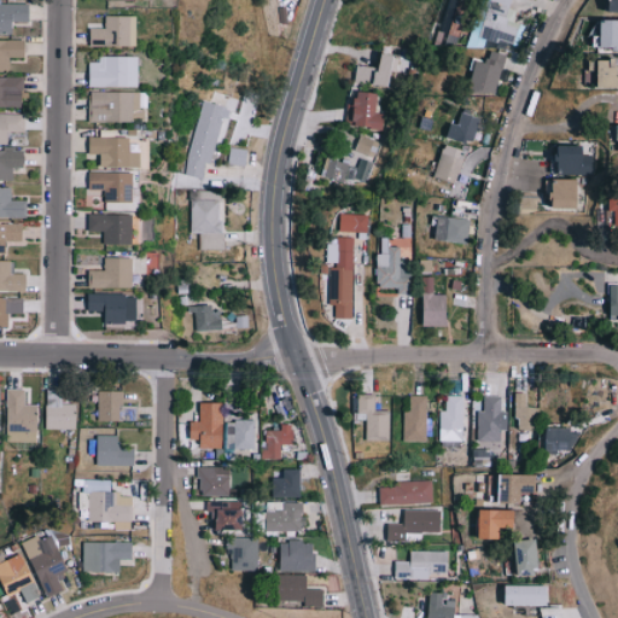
[(512,41),(518,22),(512,21),(514,10),(507,7),(508,0),(487,0),(477,36),(495,42),(496,38),(512,41)]
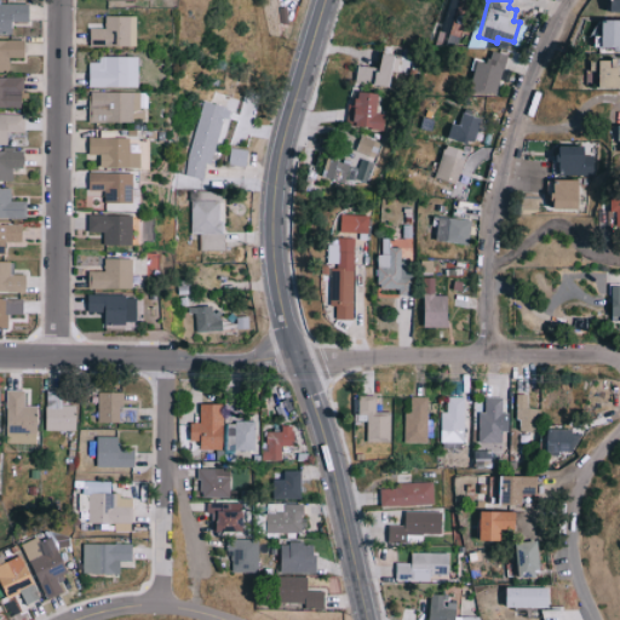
[(29,5),(0,4),(0,33),(12,34),(12,21),(29,21),(29,5)]
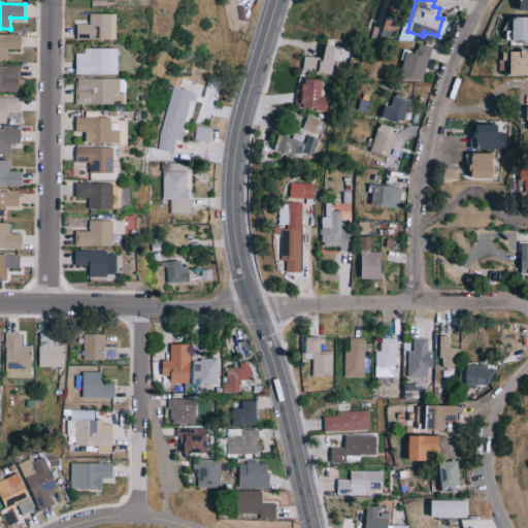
[(110,39),(111,12),(86,12),(86,23),(71,23),(71,38),(110,39)]
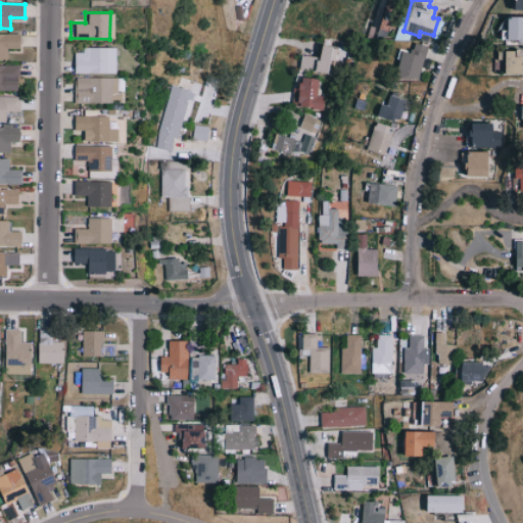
[(522,41),(522,14),(498,15),(500,42),(522,41)]
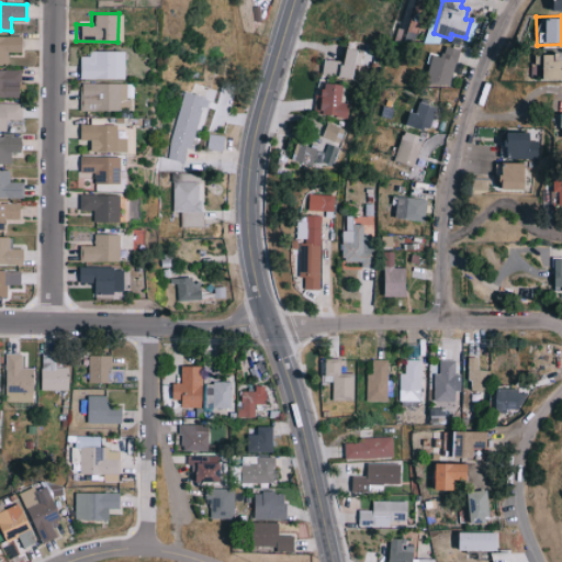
[(23,52),(23,36),(0,35),(0,63),(8,63),(8,52),(23,52)]
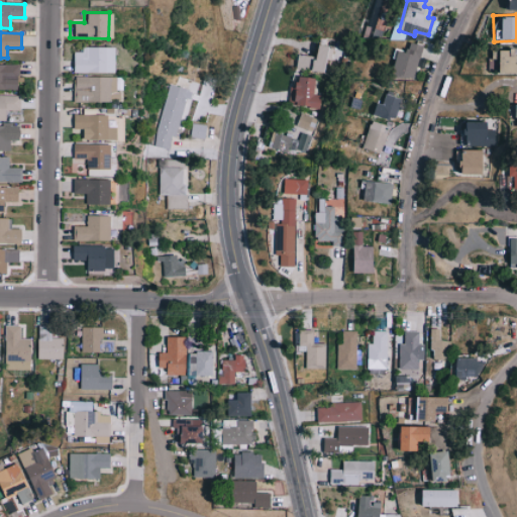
[(403,52),(394,49),(388,74),(411,80),(420,45),(405,41),(403,52)]
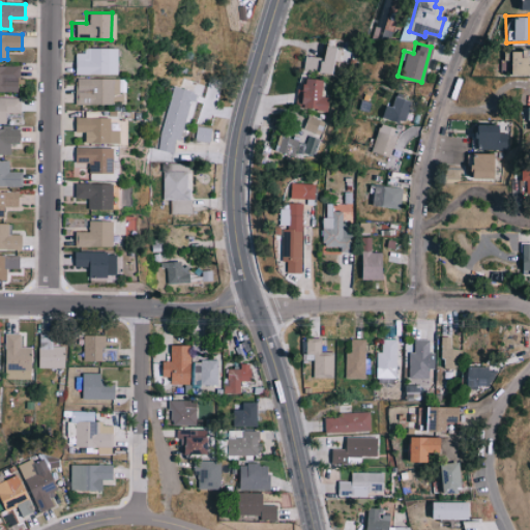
[(299,70),(329,74),(330,60),(339,61),(340,48),(315,46),(314,57),(301,55),(299,70)]
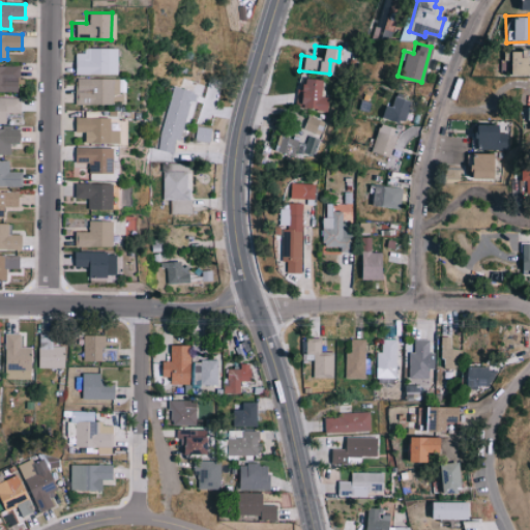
[(114,74),(114,48),(81,48),(81,53),(71,53),(71,74),(114,74)]
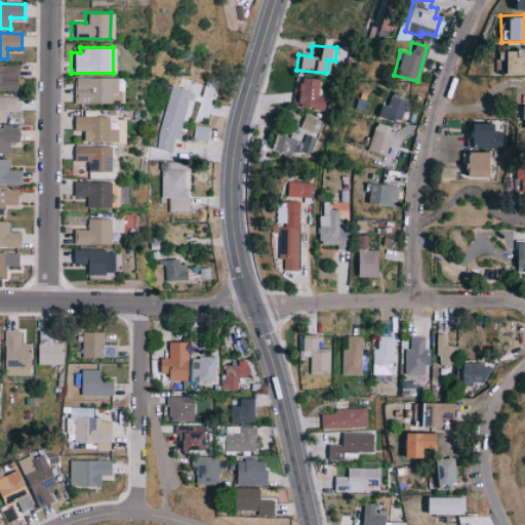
[(523,74),(523,65),(518,64),(518,49),(499,49),(498,73),(523,74)]
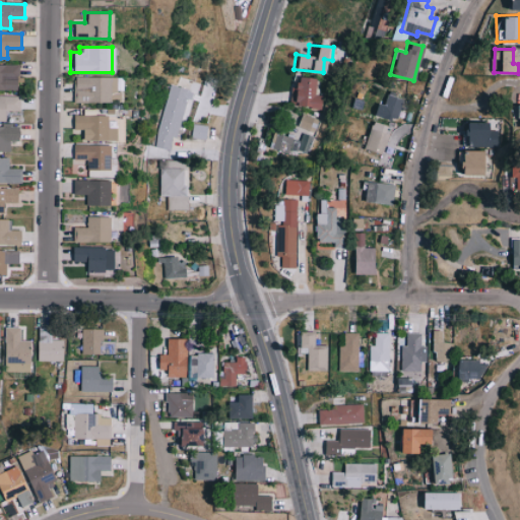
[(0,89),(19,89),(19,64),(0,63),(0,89)]
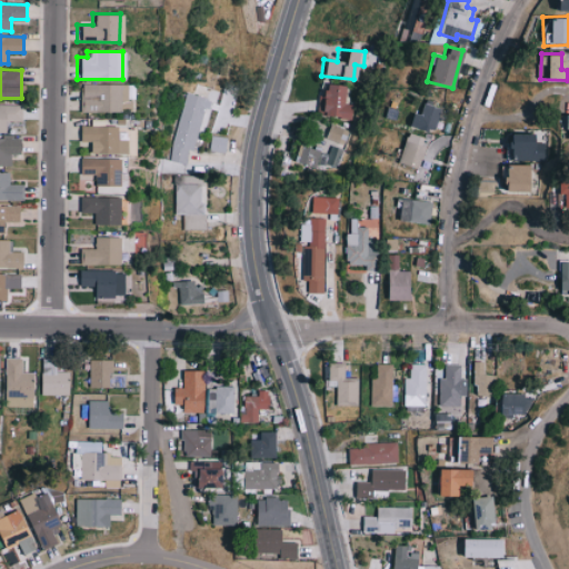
[(125,85),(79,83),(78,108),(118,109),(118,101),(123,101),(125,85)]
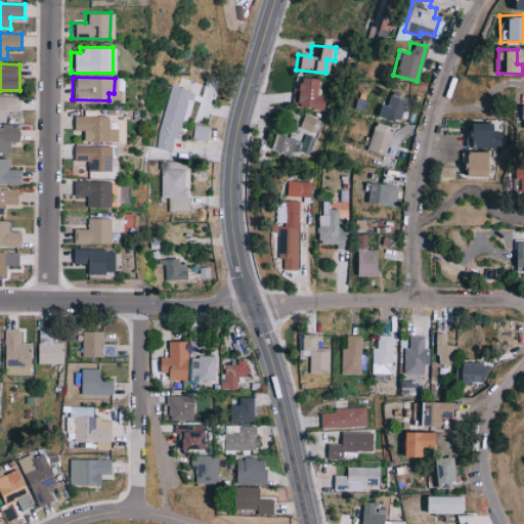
[(323,96),(316,95),(317,79),(290,78),(289,106),(322,107),(323,96)]
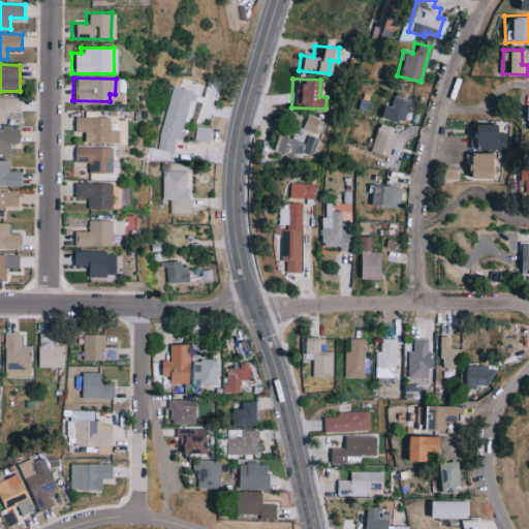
[(190,90),(170,86),(157,149),(169,152),(173,137),(179,139),(190,90)]
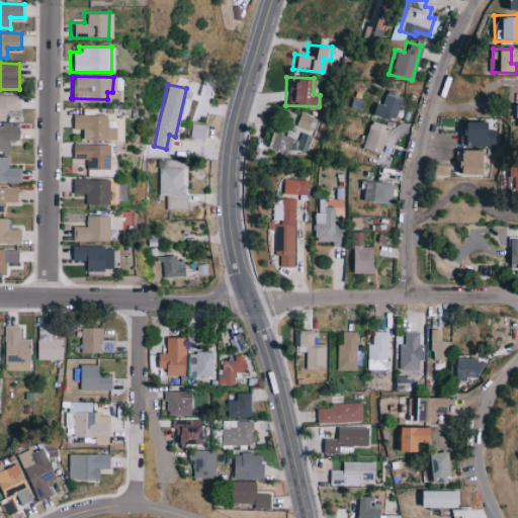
[(20,95),(0,94),(0,120),(7,120),(7,110),(20,110),(20,95)]
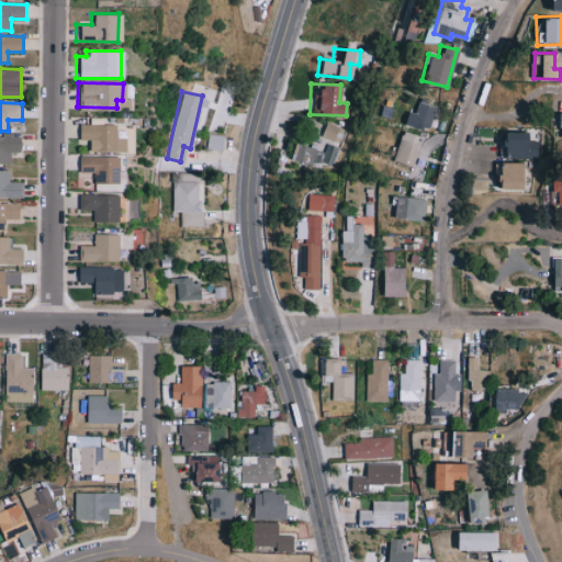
[(397,123),(428,128),(433,105),(416,102),(414,112),(400,110),(397,123)]
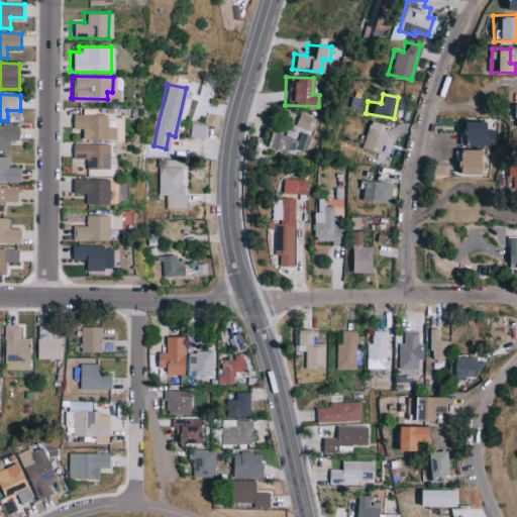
[(516,103),(508,104),(508,127),(516,126),(516,103)]
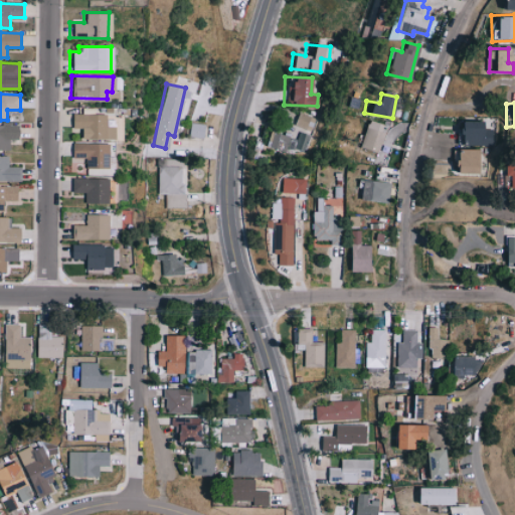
[(113,140),(114,127),(105,127),(106,115),(70,112),(69,128),(78,129),(77,138),(113,140)]
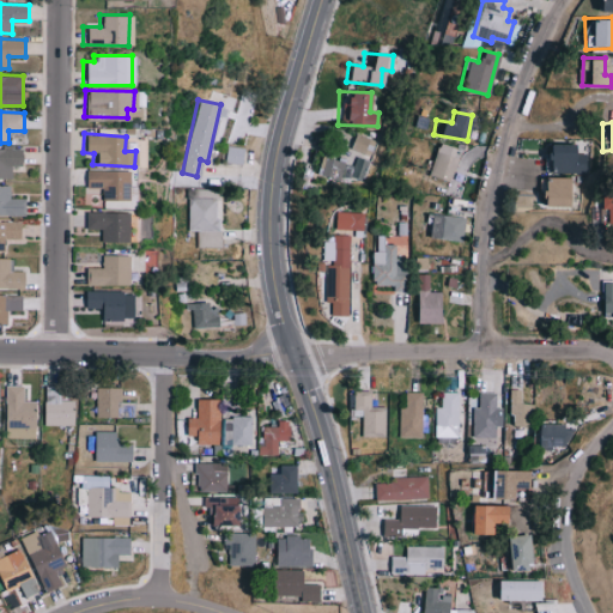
[(455,147),(434,143),(426,176),(448,181),(455,147)]
